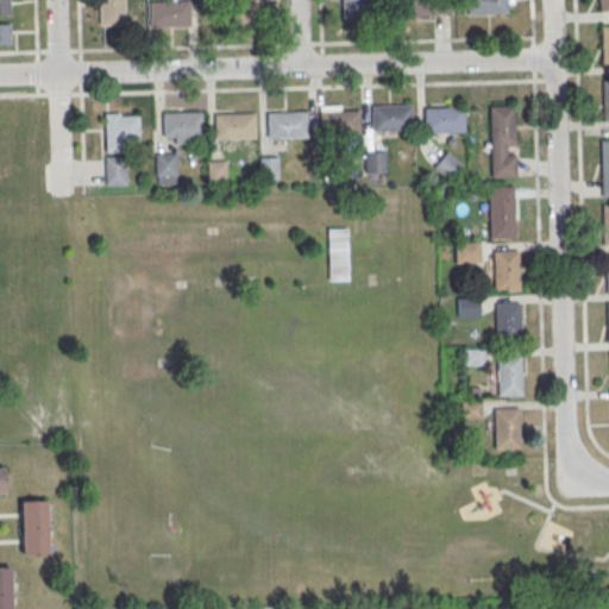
[(124,0),(98,0),(100,26),(125,25),(124,0)]
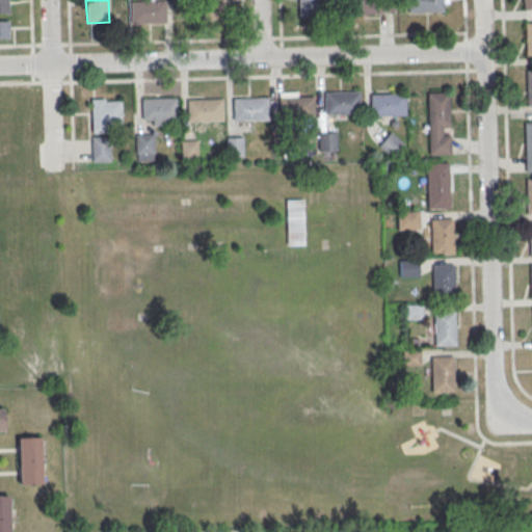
[(222,0),(201,0),(202,20),(224,19),(222,0)]
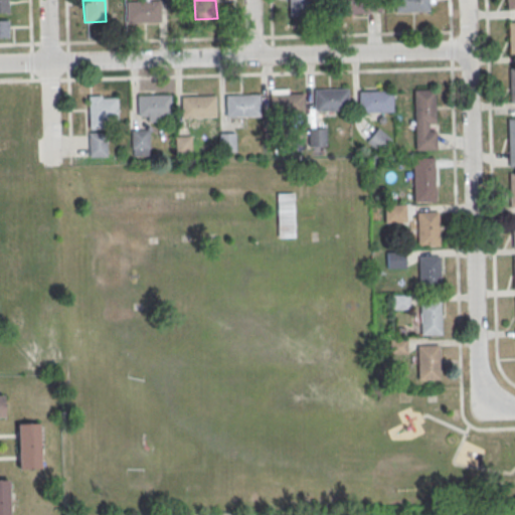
[(309,0),(287,0),(288,16),(310,15),(309,0)]
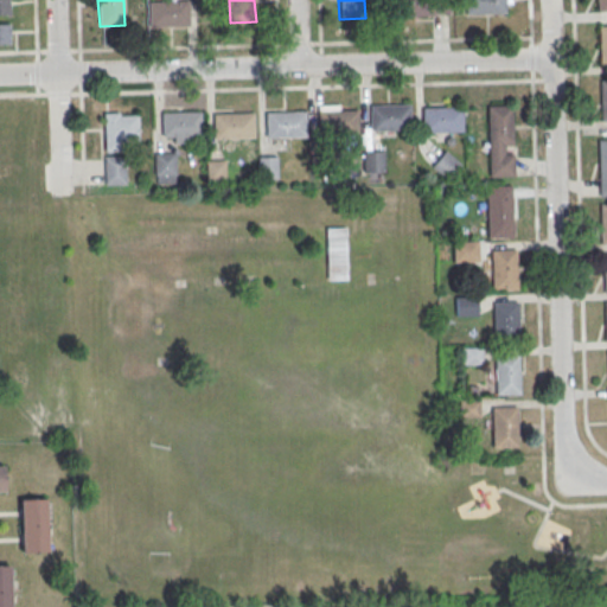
[(397,0),(397,16),(447,16),(447,0),(397,0)]
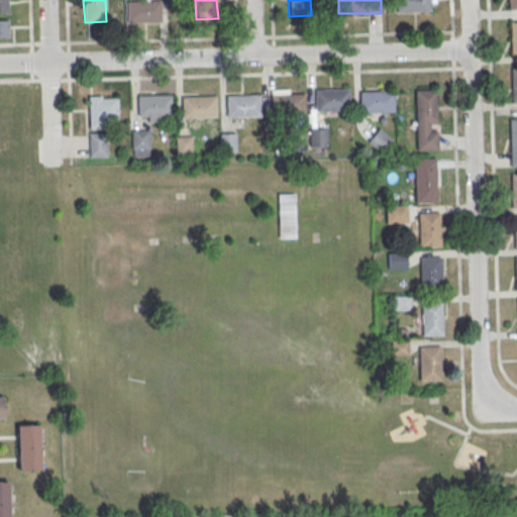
[(395,0),(396,12),(434,12),(433,0),(395,0)]
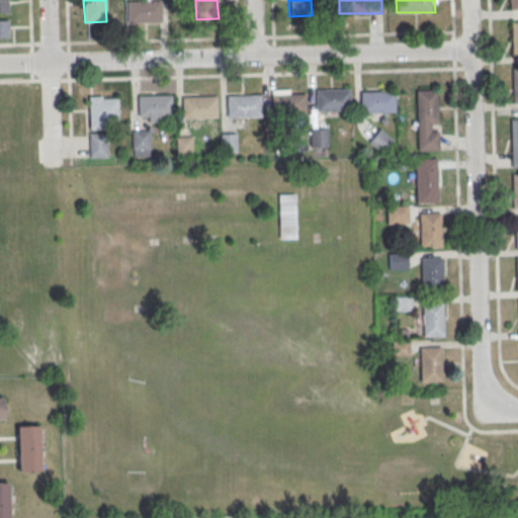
[(517,0),(508,0),(509,9),(517,8),(517,0)]
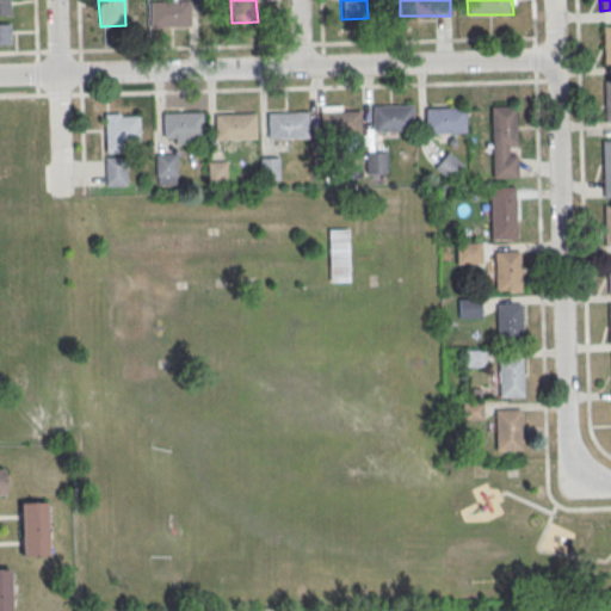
[(189,1),(149,2),(149,28),(190,26),(189,1)]
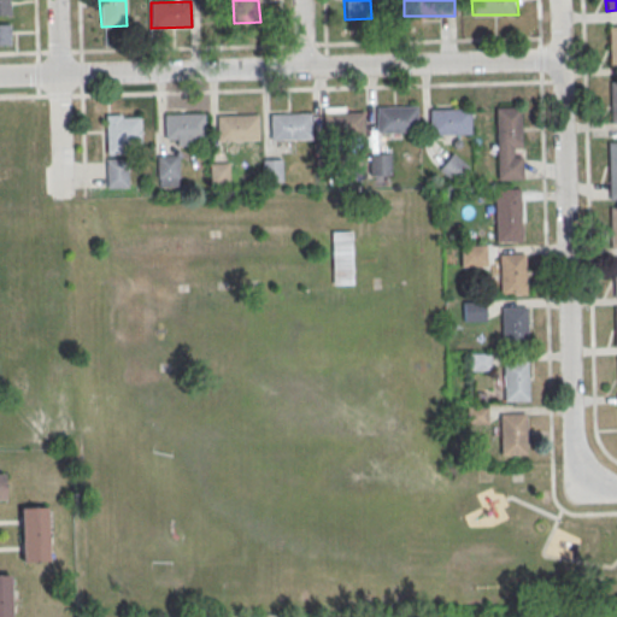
[(0,23),(0,45),(10,45),(10,23),(0,23)]
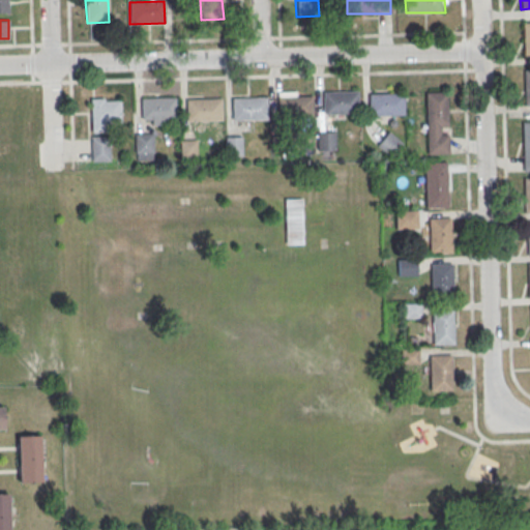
[(357,91),(322,92),(323,115),(358,114),(357,91)]
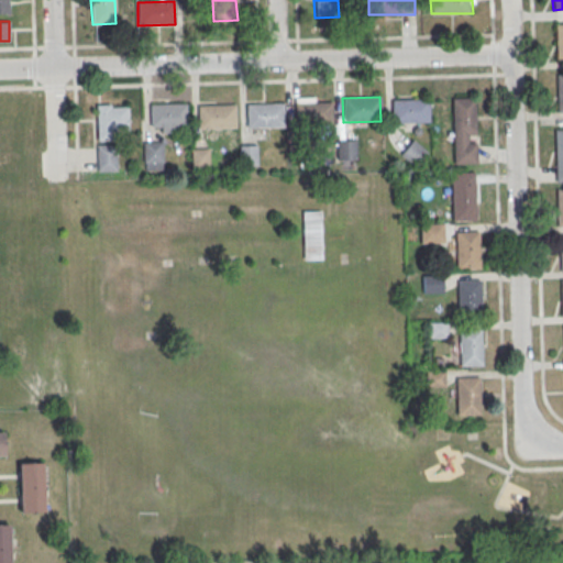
[(475,97),(451,98),(453,164),(476,164),(476,143),(467,143),(467,135),(476,134),(475,97)]
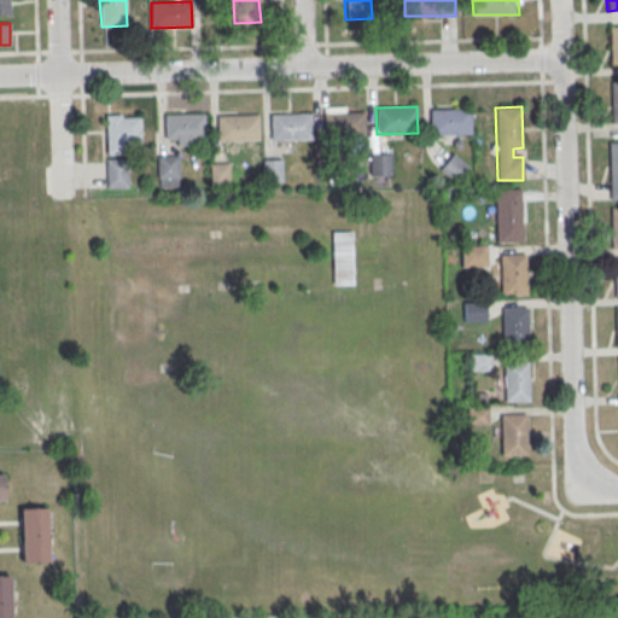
[(471,109),(430,110),(430,135),(471,134),(471,109)]
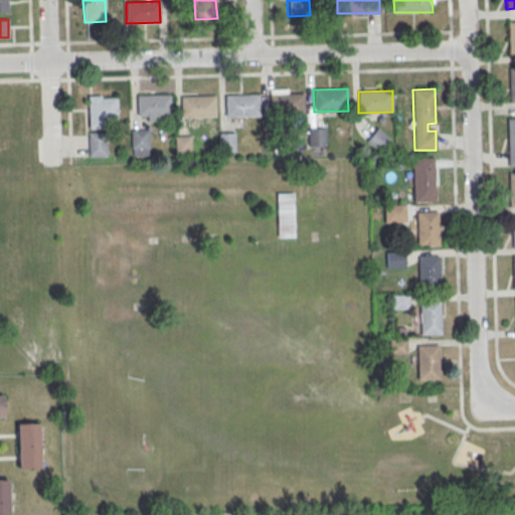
[(304,93),(270,94),(270,116),(304,115),(304,93)]
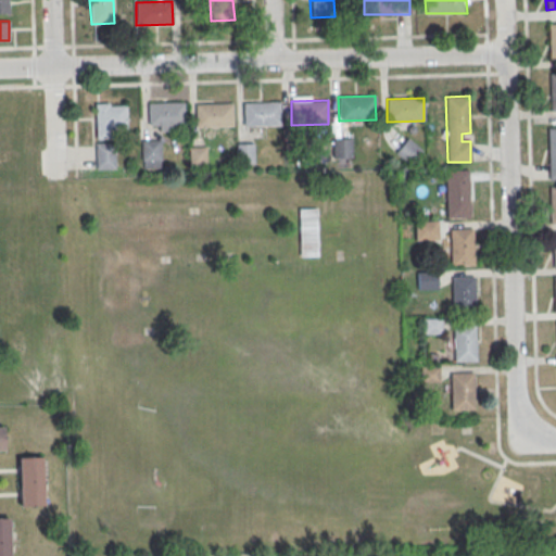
[(184,102),(148,102),(148,126),(184,125),(184,102)]
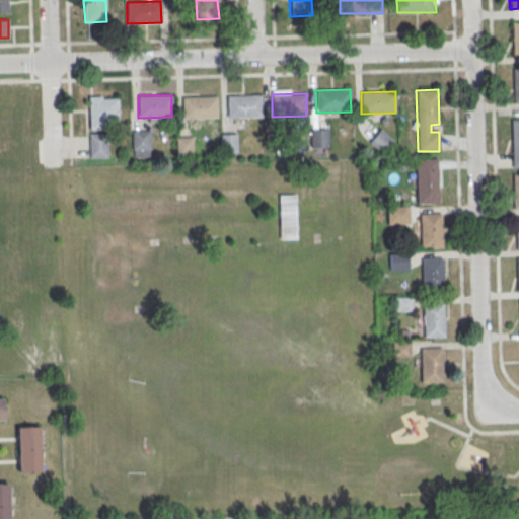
[(261,95),(226,96),(227,119),(262,118),(261,95)]
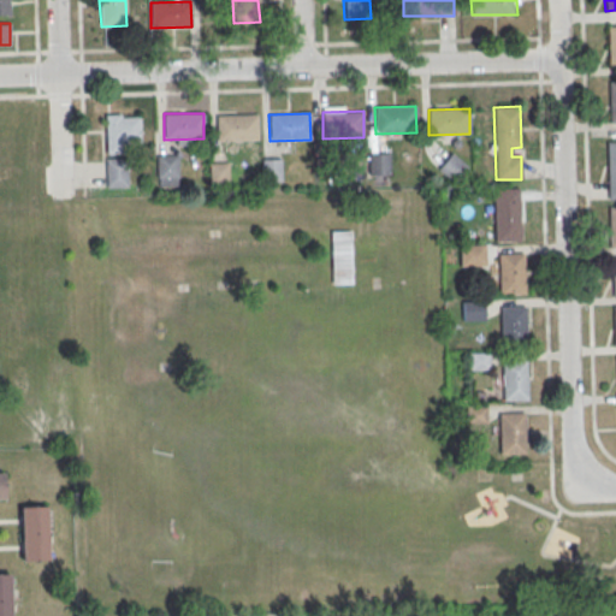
[(140,117),(120,117),(120,114),(105,114),(106,154),(123,154),(123,143),(140,143),(140,117)]
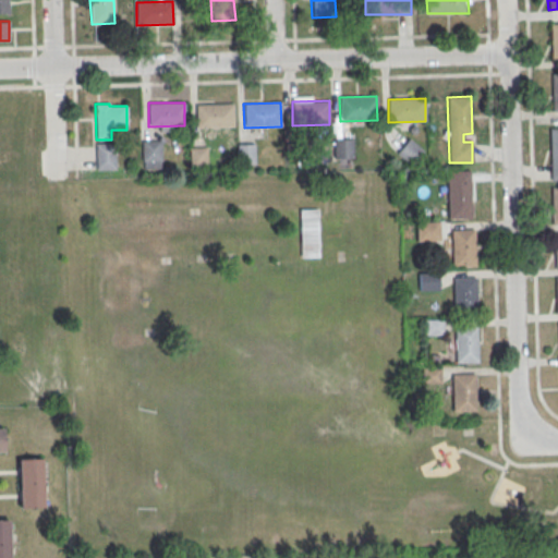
[(233,104),(196,105),(196,129),(233,128),(233,104)]
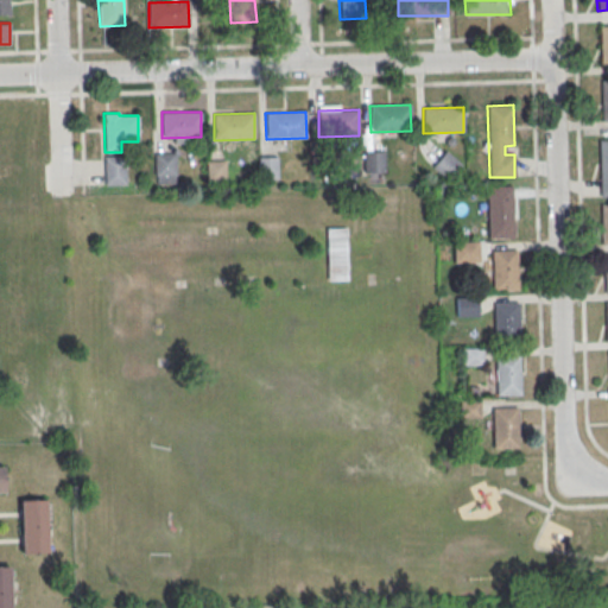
[(363,172),(384,172),(384,150),(363,150),(363,172)]
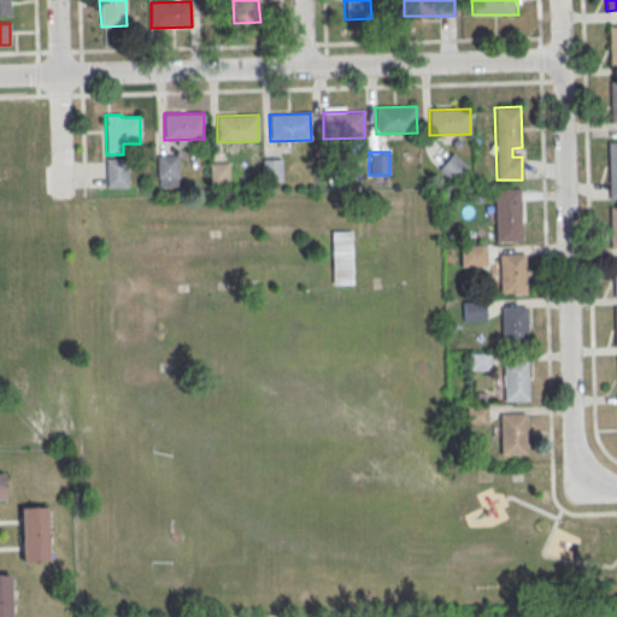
[(457,182),(468,165),(451,152),(439,169),(457,182)]
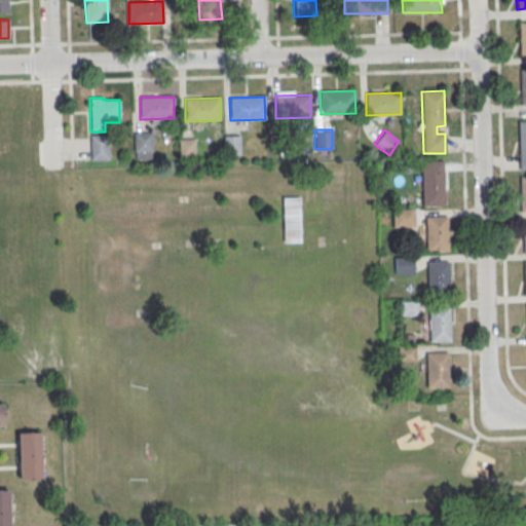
[(152,132),(133,132),(133,159),(152,159),(152,132)]
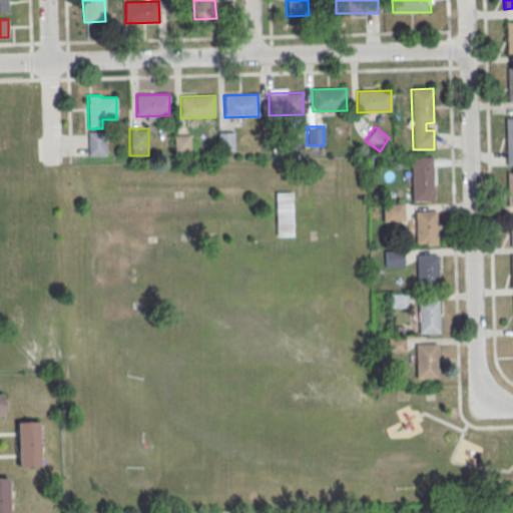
[(105,131),(88,132),(89,156),(106,155),(105,131)]
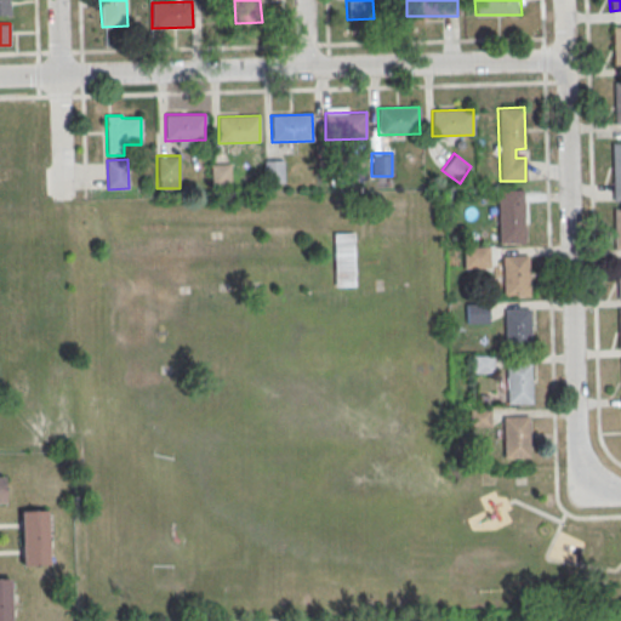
[(265,159),(265,182),(283,182),(283,159),(265,159)]
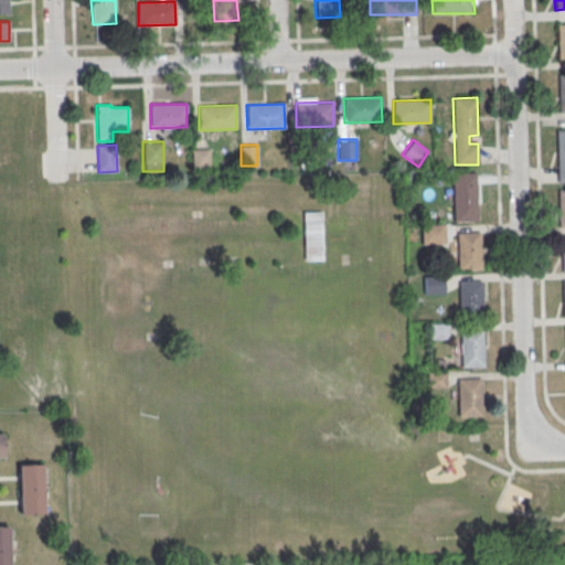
[(209,149),(193,149),(193,166),(209,166),(209,149)]
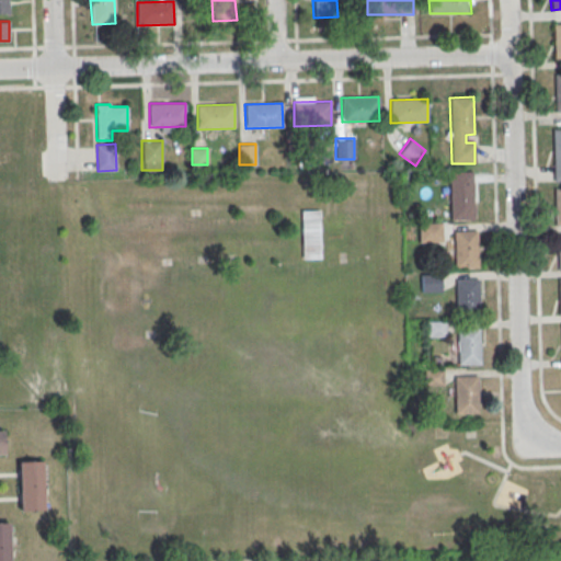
[(472,172),(449,172),(450,220),(473,219),(472,172)]
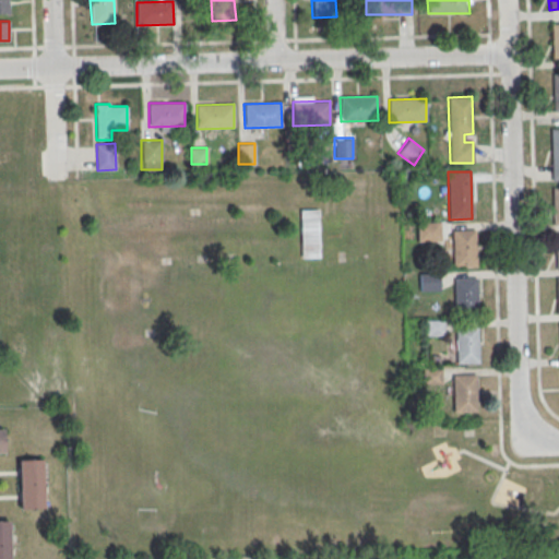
[(300,209),(319,209),(320,257),(301,258),(300,209)]
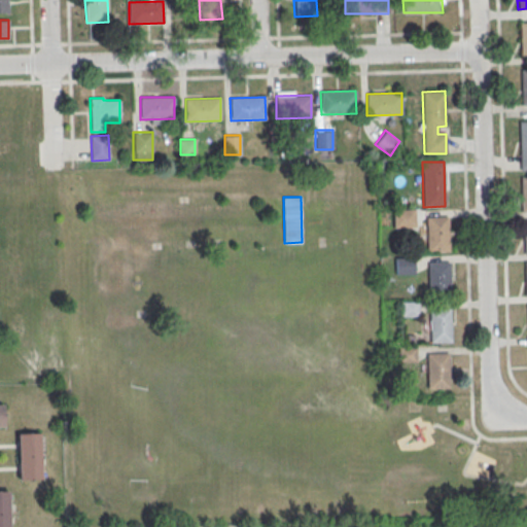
[(448,216),(425,216),(426,251),(449,251),(448,216)]
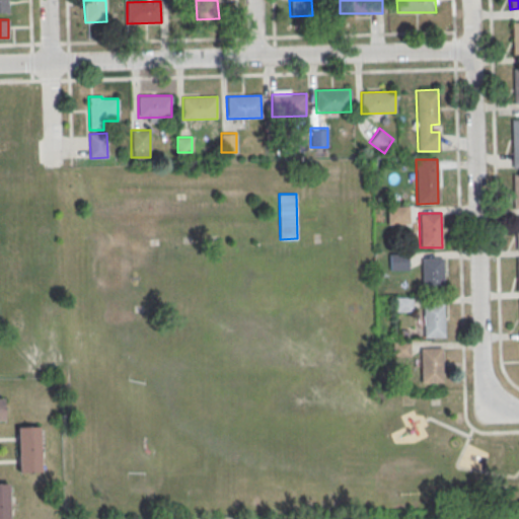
[(389,269),(406,269),(406,253),(389,253),(389,269)]
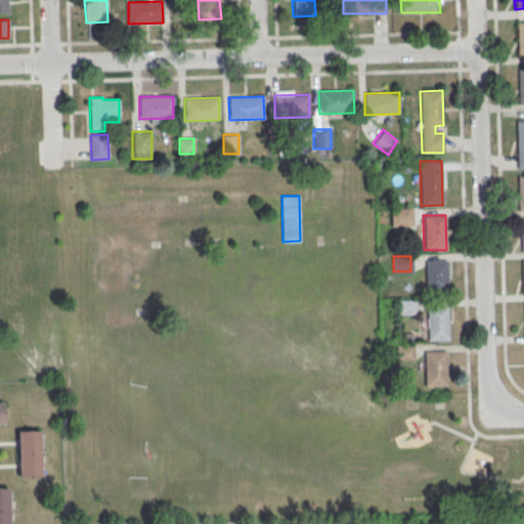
[(447,261),(425,262),(426,296),(448,296),(447,261)]
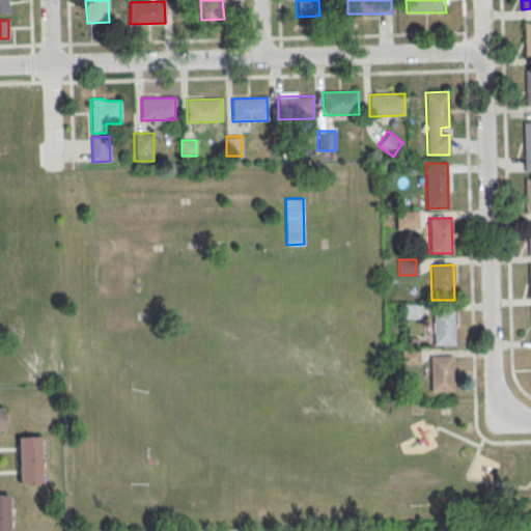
[(404,303),(404,317),(420,317),(420,303),(404,303)]
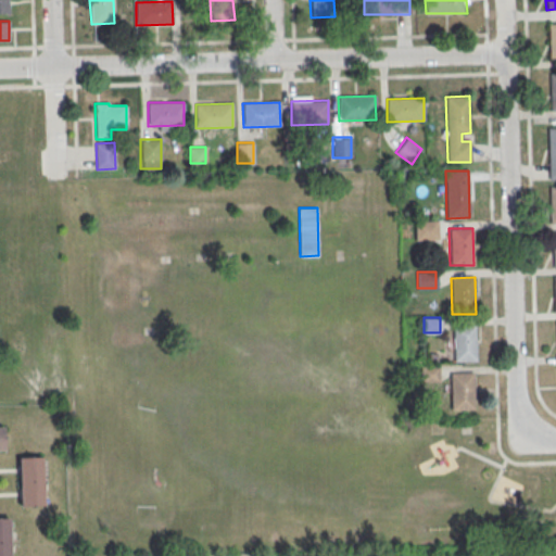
[(476,325),(452,325),(453,362),(476,362),(476,325)]
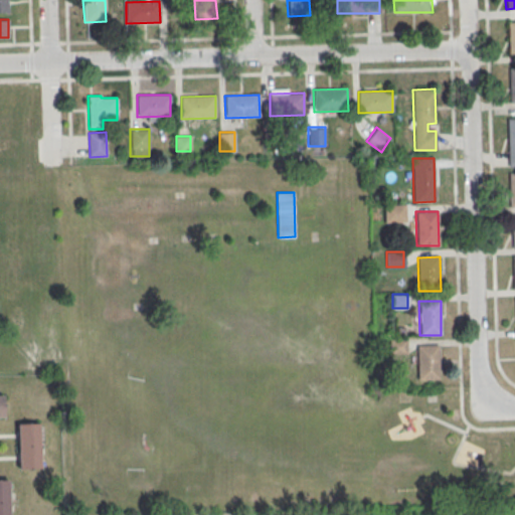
[(405,352),(405,339),(390,339),(390,352),(405,352)]
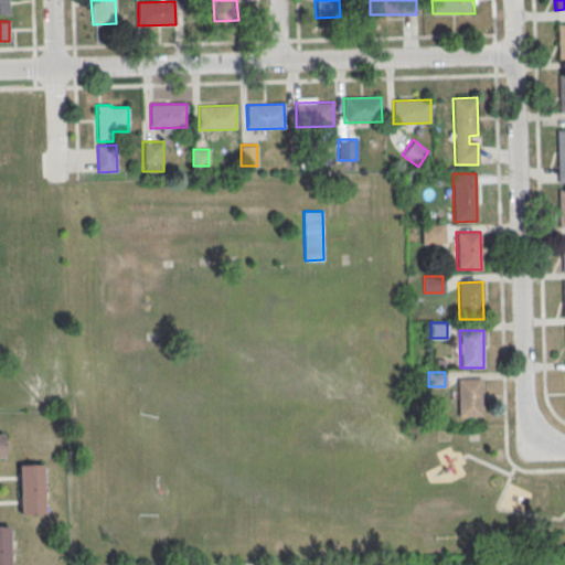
[(481,379),(457,380),(458,417),(482,416),(481,379)]
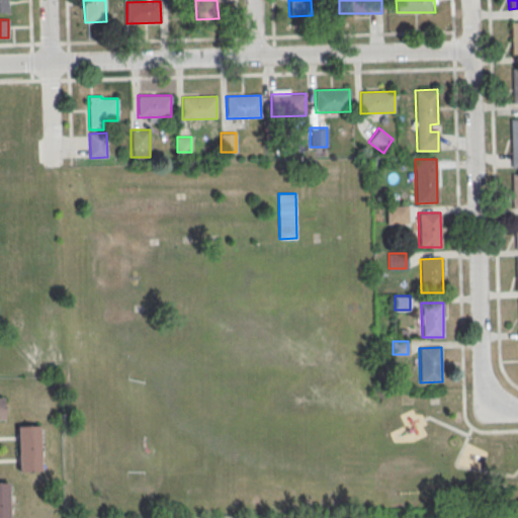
[(17,471),(38,471),(38,425),(17,425),(17,471)]
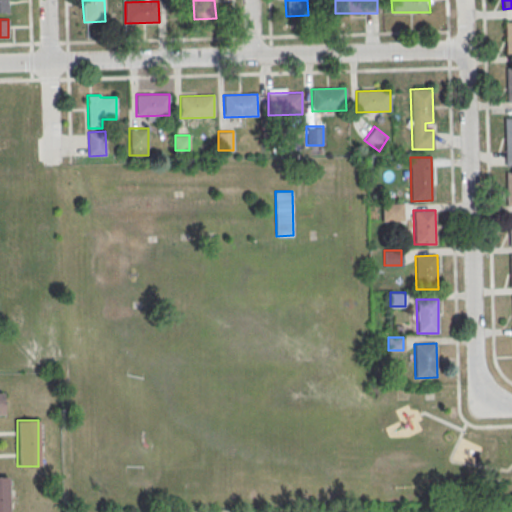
[(0,511),(0,477),(8,477),(8,511),(0,511)]
